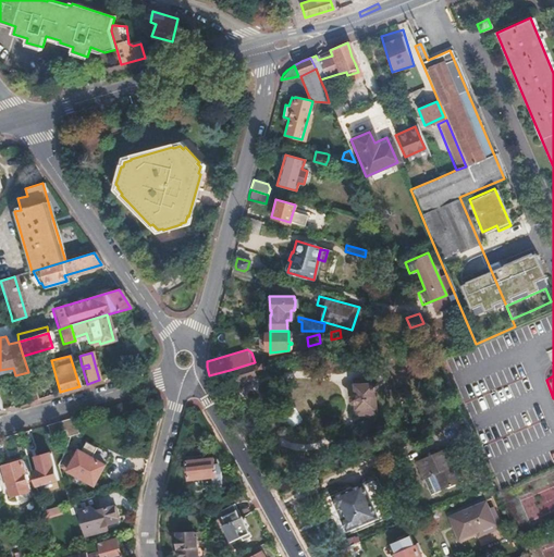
[(255,375),(250,363),(230,370),(234,382),(255,375)]
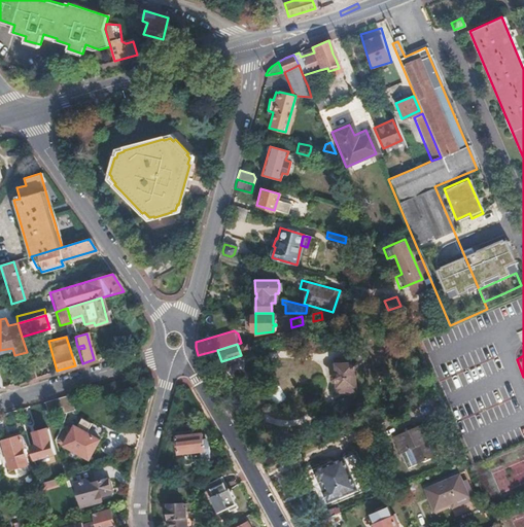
[(354,388),(353,366),(355,365),(357,364),(357,359),(360,359),(359,349),(351,350),(352,357),(336,358),(337,373),(334,373),(333,375),(334,376),(334,378),(335,379),(337,379),(338,388),(354,388)]
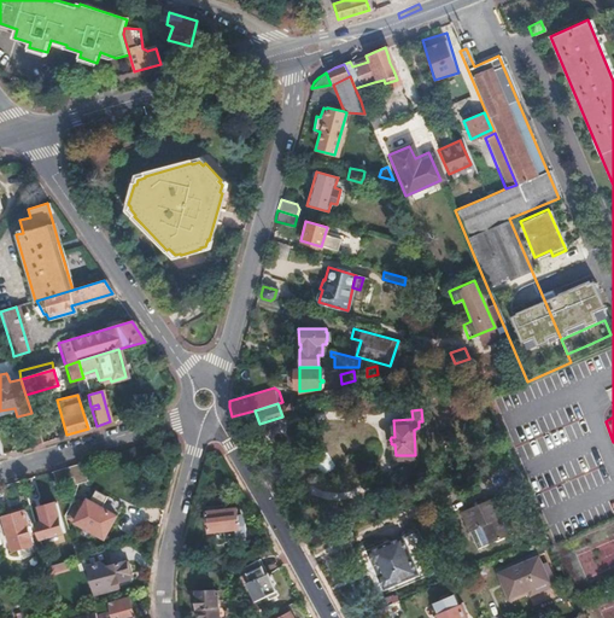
[(41,442),(35,424),(25,426),(30,445),(41,442)]
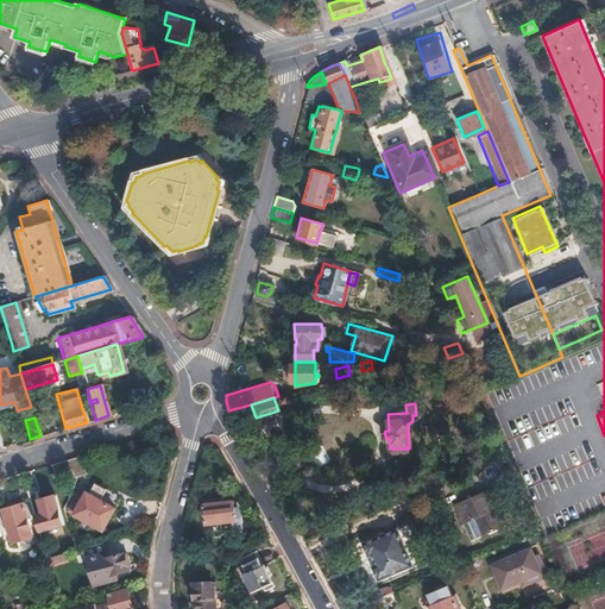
[(83,473),(77,456),(69,458),(75,477),(83,473)]
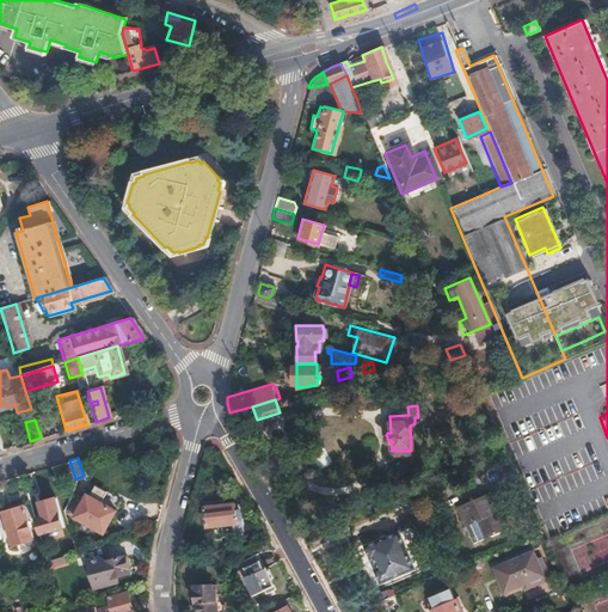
[(491,489),(456,505),(465,525),(468,522),(476,520),(481,536),(507,526),(491,489)]
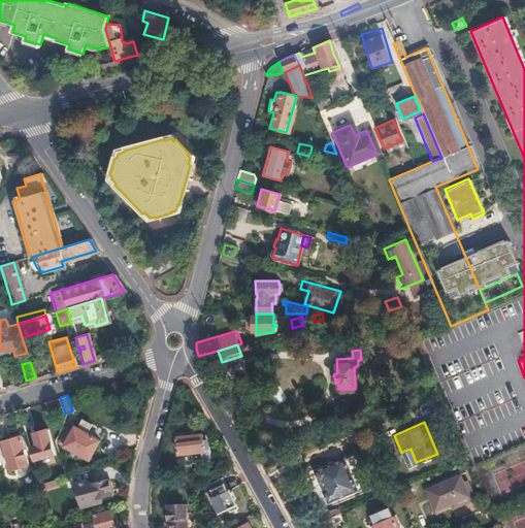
[(98,439),(73,427),(71,431),(64,428),(57,443),(88,460),(98,439)]
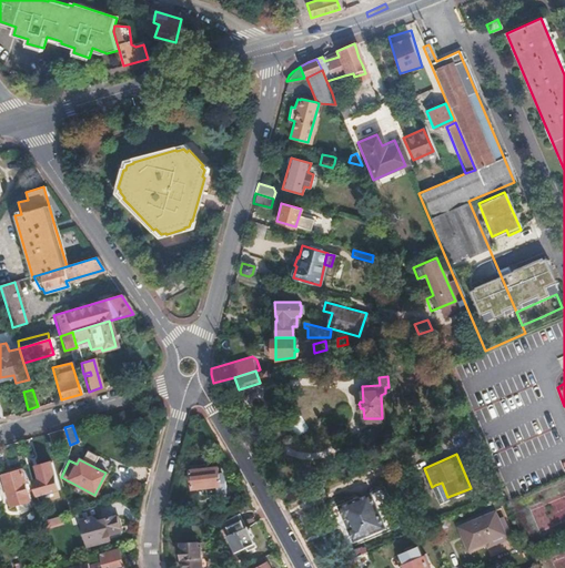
[(57,488),(49,460),(33,465),(38,479),(31,482),(33,489),(34,495),(57,488)]
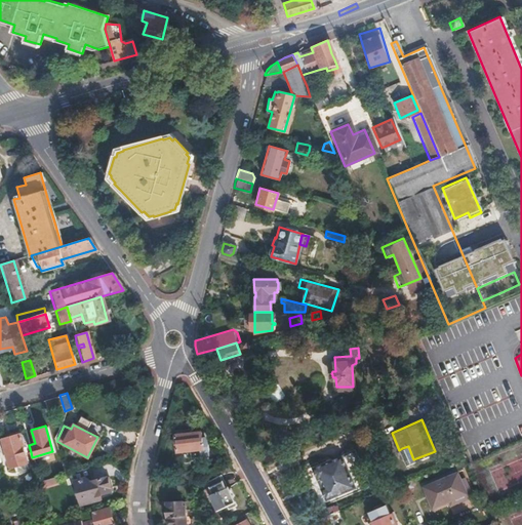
[(199,432),(174,435),(176,452),(196,449),(197,455),(203,454),(207,450),(206,443),(200,440),(199,432)]
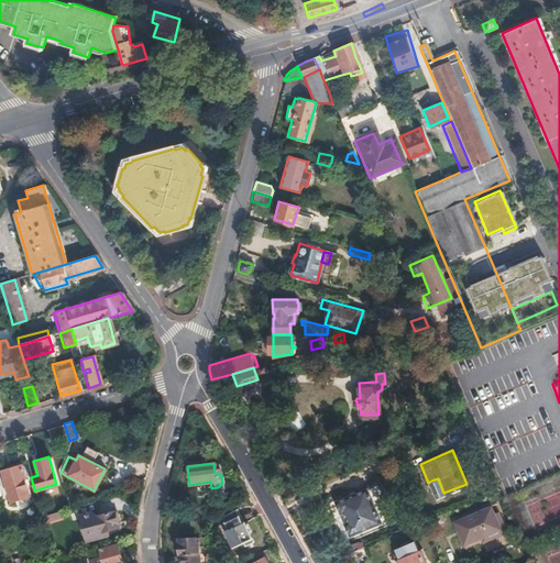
[(20,464),(0,470),(9,496),(20,492),(17,482),(24,479),(20,464)]
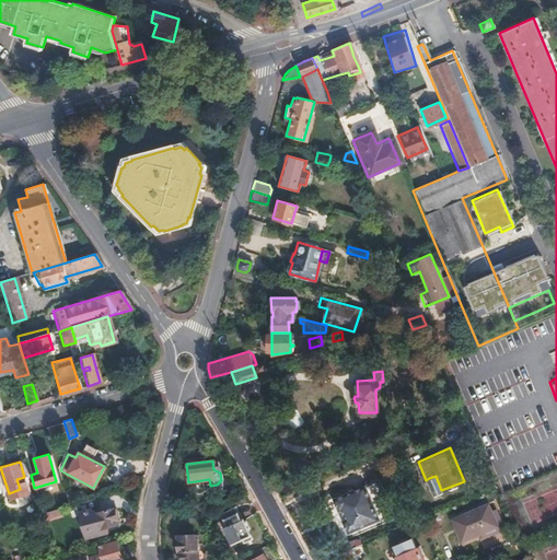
[(441,490),(436,476),(429,478),(436,493),(441,490)]
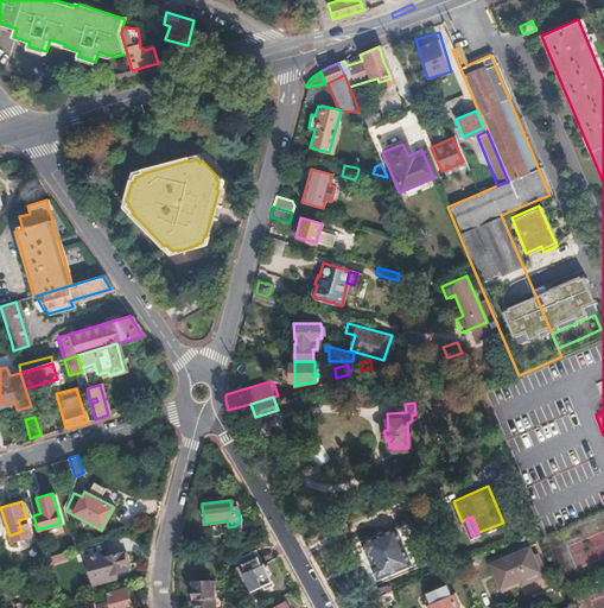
[(37,530),(36,524),(25,527),(29,539),(39,536),(37,530)]
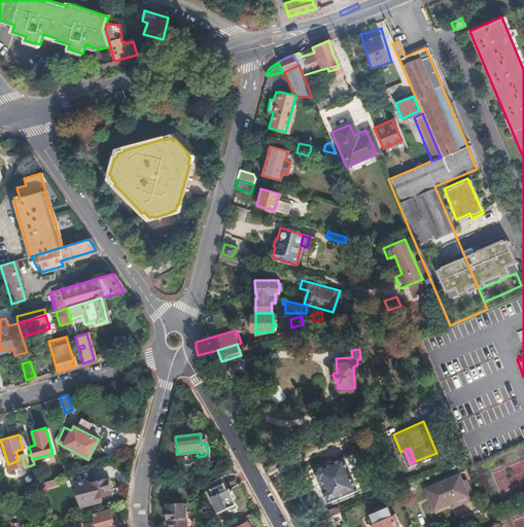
[(342,457),(313,469),(317,480),(320,479),(324,488),(321,489),(326,499),(355,487),(342,457)]
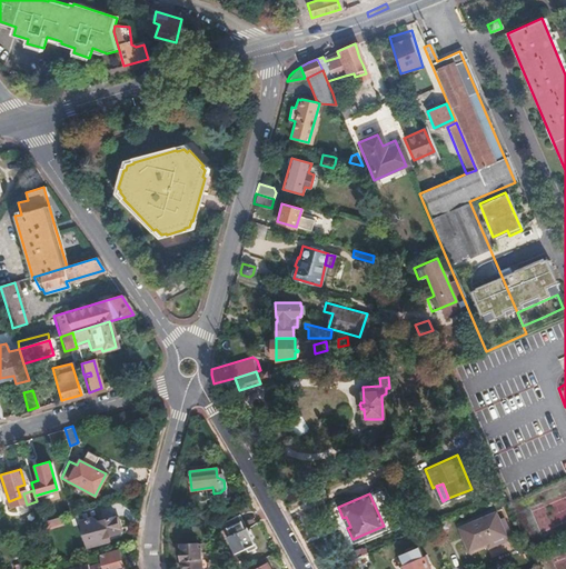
[(82,508),(80,500),(67,503),(69,511),(82,508)]
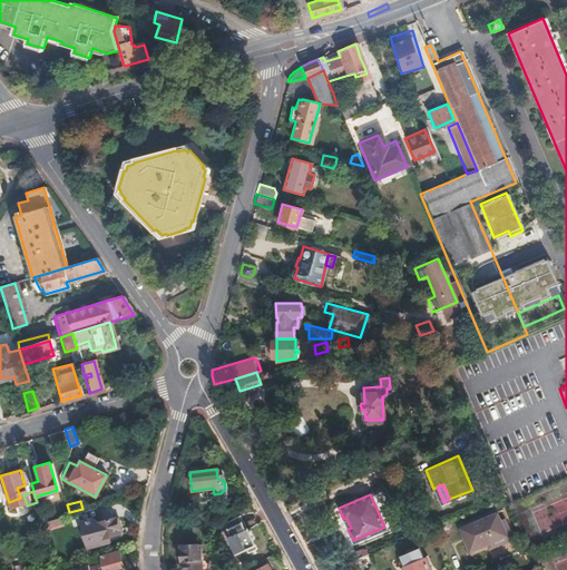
[(222,513),(216,504),(203,512),(208,521),(222,513)]
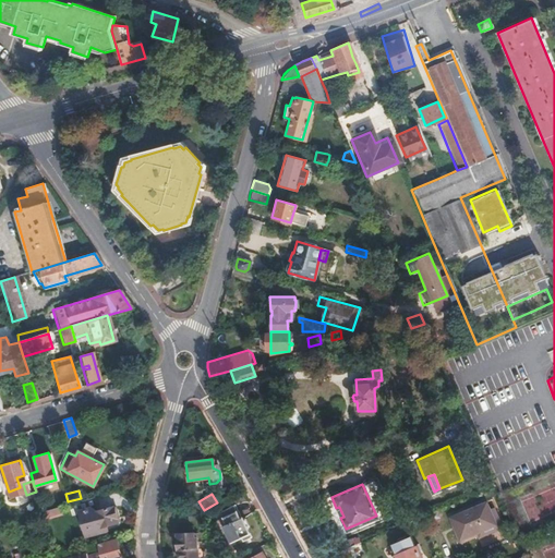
[(498,528),(490,509),(486,511),(483,502),(462,510),(448,517),(455,530),(459,540),(473,533),(482,530),(483,534),(498,528)]
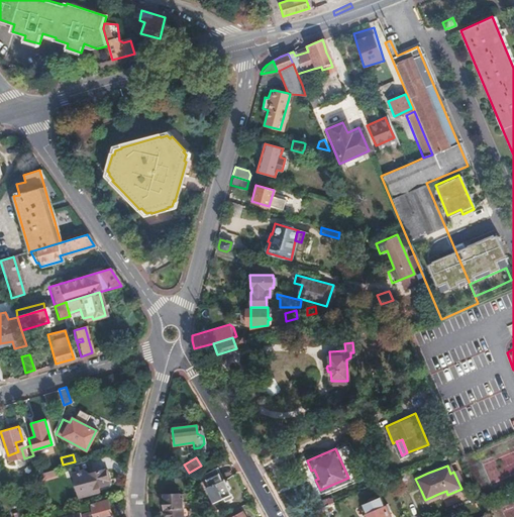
[(85,470),(75,473),(82,496),(101,490),(99,486),(111,482),(110,478),(111,476),(109,470),(108,469),(107,468),(90,474),(90,472),(85,470)]
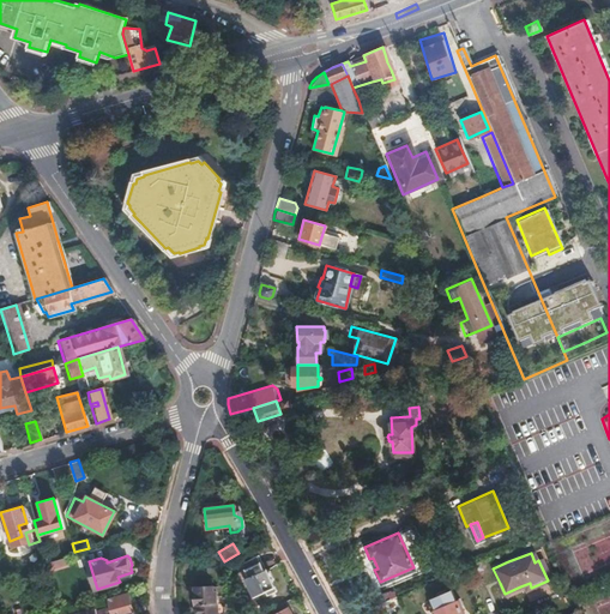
[(273,591),(257,555),(237,565),(241,572),(237,573),(241,582),(245,581),(253,597),(264,593),(265,595),(273,591)]
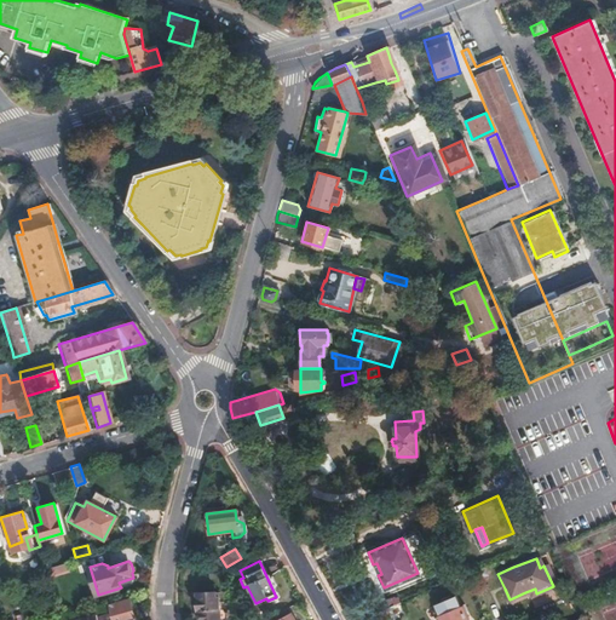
[(49,575),(67,569),(64,563),(46,568),(49,575)]
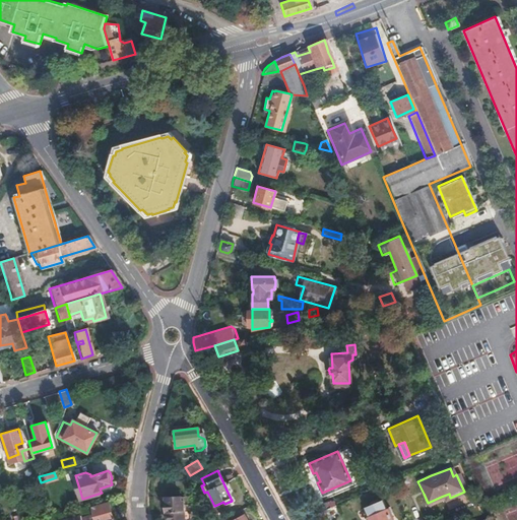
[(424,494),(417,481),(412,483),(418,496),(424,494)]
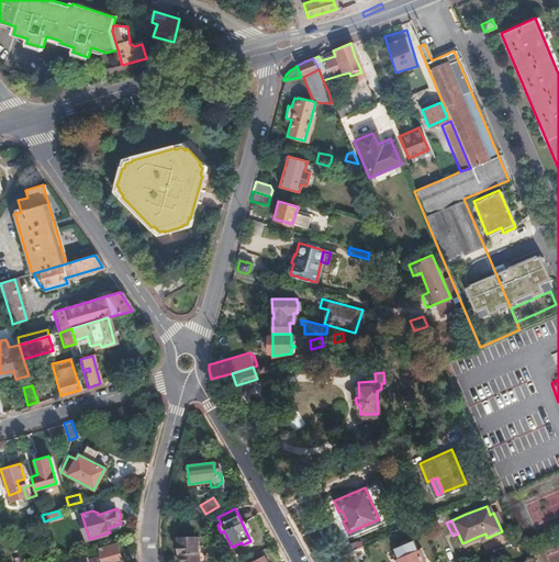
[(453,536),(446,523),(432,528),(437,542),(453,536)]
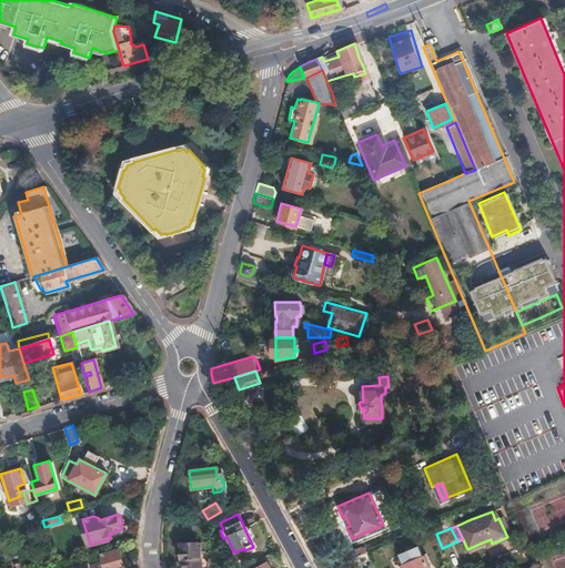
[(200,567),(199,543),(180,543),(180,549),(179,550),(179,558),(181,559),(181,567),(200,567)]
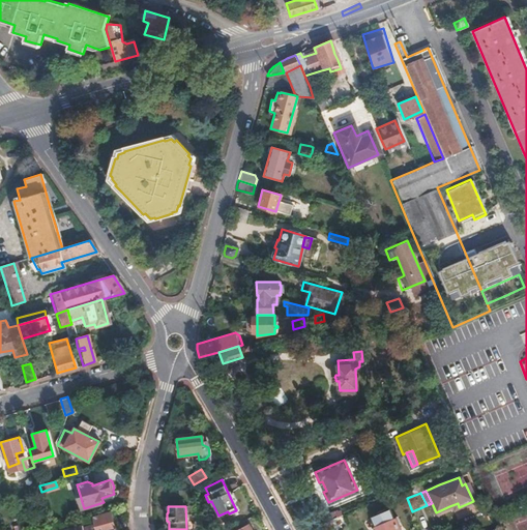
[(338,516),(350,510),(348,506),(339,510),(338,509),(334,510),(334,509),(318,517),(321,523),(338,516)]
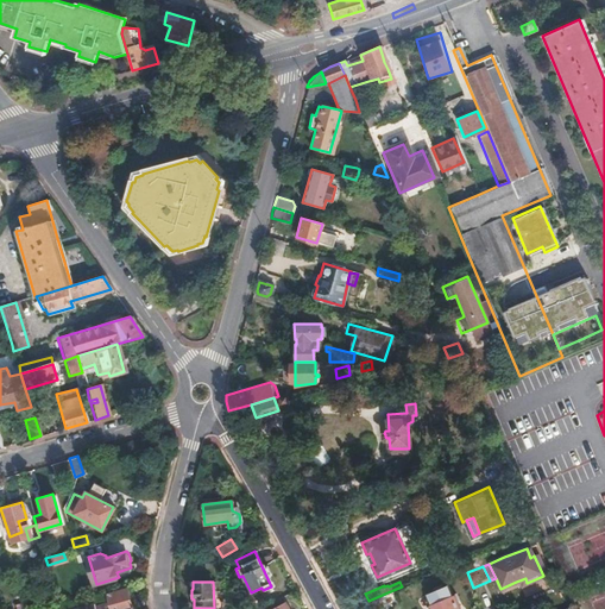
[(449,596),(443,584),(424,594),(429,603),(429,606),(429,608),(457,608),(451,595),(449,596)]
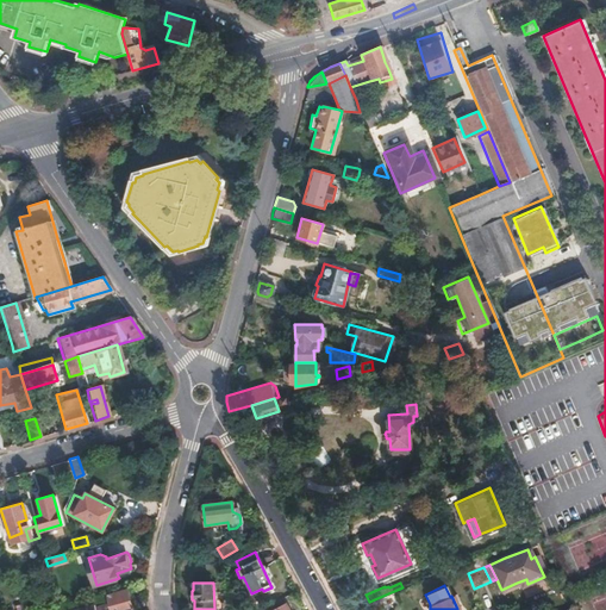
[(94,609),(129,609),(132,609),(126,590),(105,596),(107,604),(94,608),(94,609)]
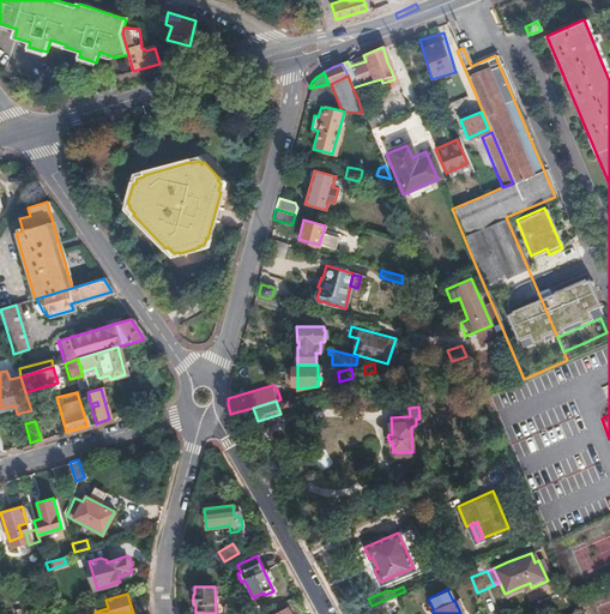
[(380,613),(391,609),(390,608),(394,606),(391,597),(372,606),(351,613),(380,613)]
